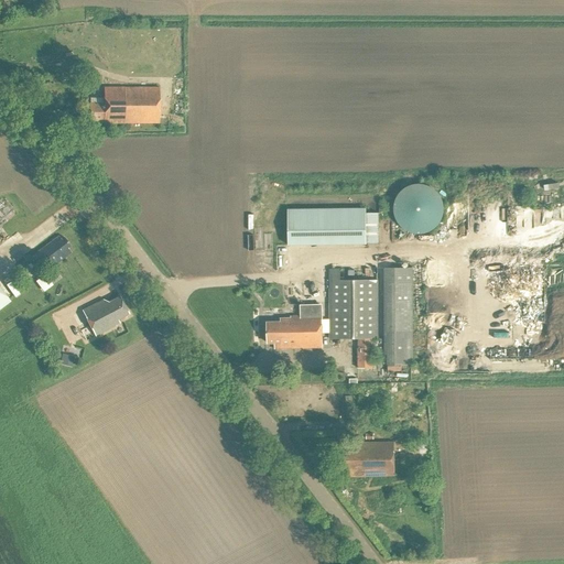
[(102,88),(102,105),(88,105),(88,122),(101,122),(101,125),(158,125),(156,88),(102,88)]
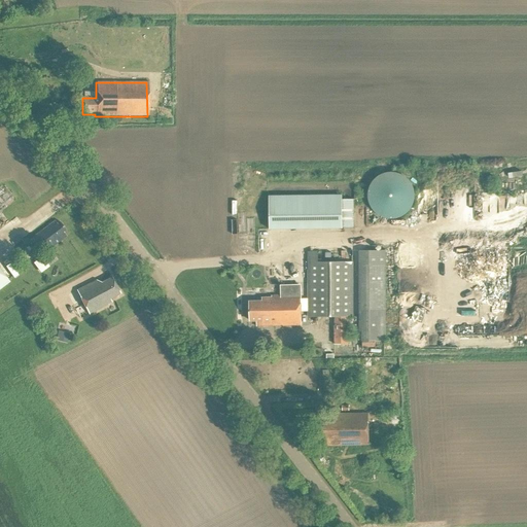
[(369,191),(369,196),(369,199),(369,202),(371,205),(372,208),(374,211),(377,213),(379,215),(382,217),(385,218),(389,219),(392,219),(395,219),(399,218),(402,217),(406,215),(408,213),(410,210),(412,208),(414,205),(415,202),(415,198),(416,195),(415,191),(414,187),(413,184),(411,181),(409,179),(406,177),(402,175),(399,173),(396,173),(393,172),(389,172),(386,173),(383,174),(380,175),(377,177),(375,179),(373,182),(371,185),(370,188),(369,191)]
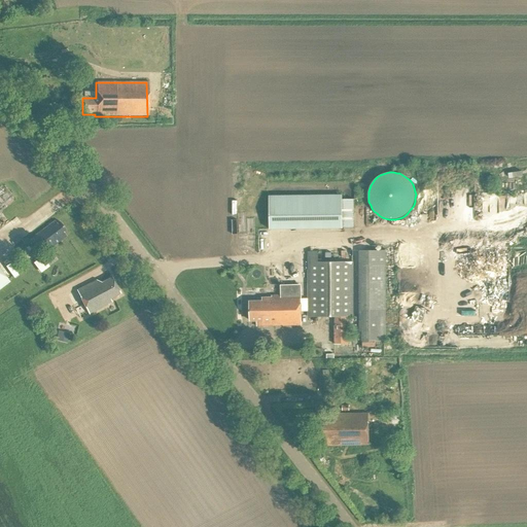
[(342,196),(270,197),(270,230),(343,229),(342,198),(342,196)]
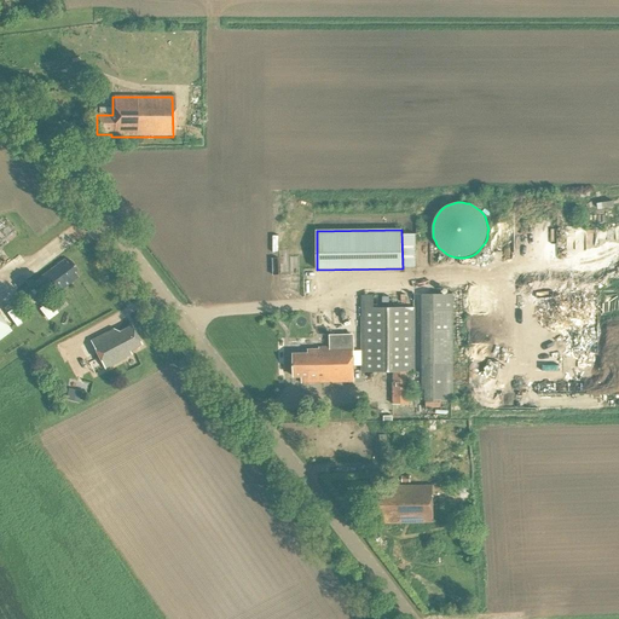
[(74,273),(77,271),(71,262),(69,265),(65,260),(34,283),(40,290),(45,287),(53,298),(79,279),(74,273)]
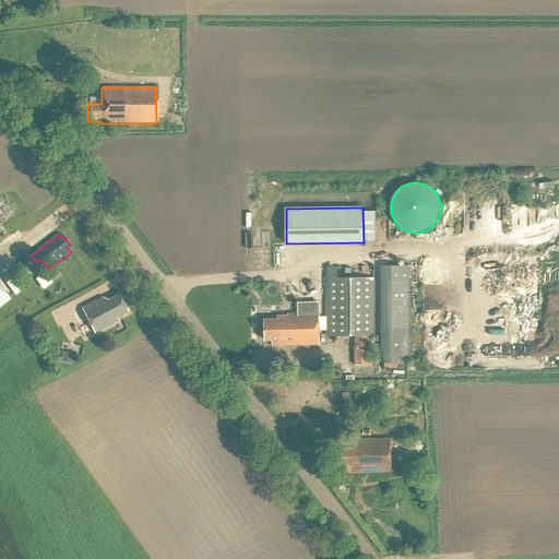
[(287,269),(287,256),(275,256),(275,269),(287,269)]
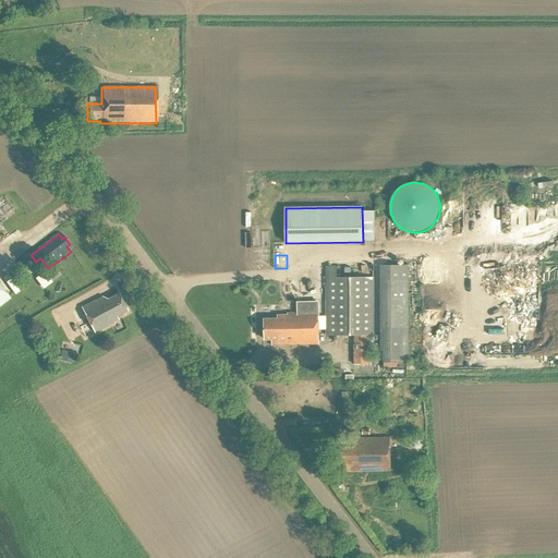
[(368,262),(337,263),(337,266),(325,267),(326,336),(352,335),(352,365),(367,365),(367,335),(373,335),(372,265),(368,265),(368,262)]
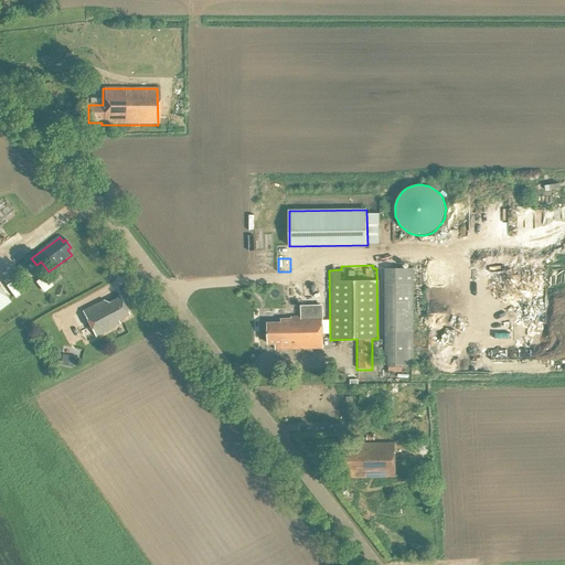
[(414,269),(385,269),(385,356),(387,356),(387,368),(414,368),(414,269)]
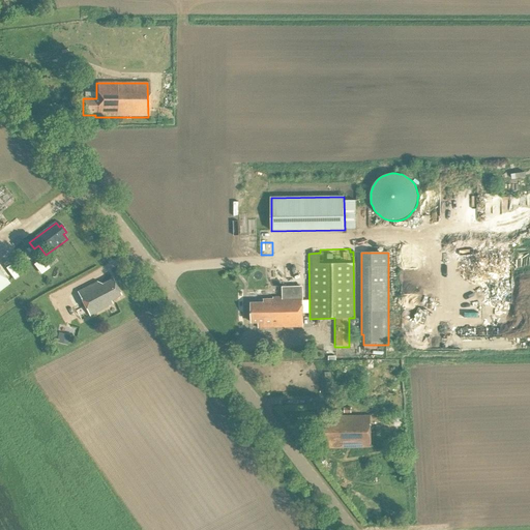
[(0,271),(0,289),(8,284),(0,271)]
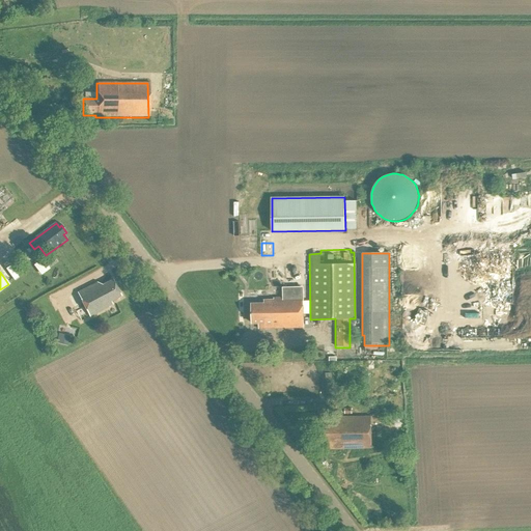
[(110,301),(120,295),(112,279),(102,284),(98,282),(77,292),(89,316),(108,307),(107,304),(111,302),(110,301)]
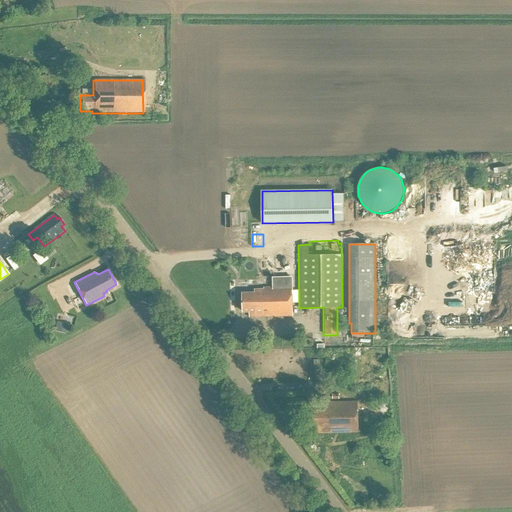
[(292,316),(291,287),(291,278),(273,278),(274,287),(263,288),(263,290),(254,291),(254,294),(242,294),(243,312),(249,312),(249,317),(292,316)]
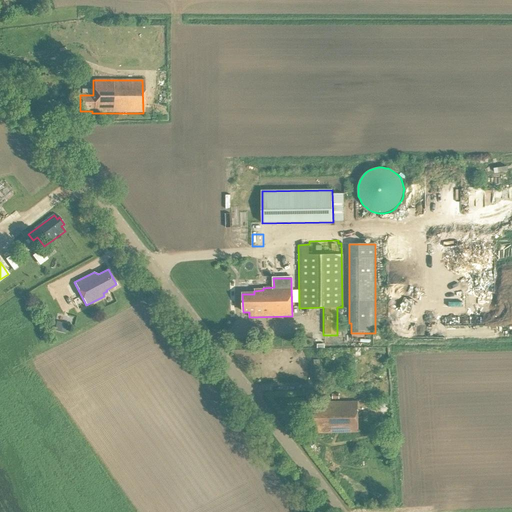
[(320,409),(308,409),(308,428),(317,428),(317,434),(357,433),(357,403),(326,403),(326,405),(320,405),(320,409)]
